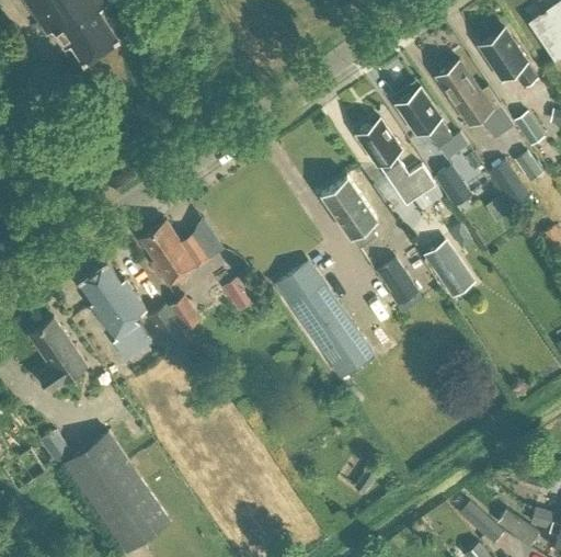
[(72,45),(84,64),(119,38),(100,10),(113,1),(111,0),(22,0),(48,36),(54,32),(66,49),(72,45)]
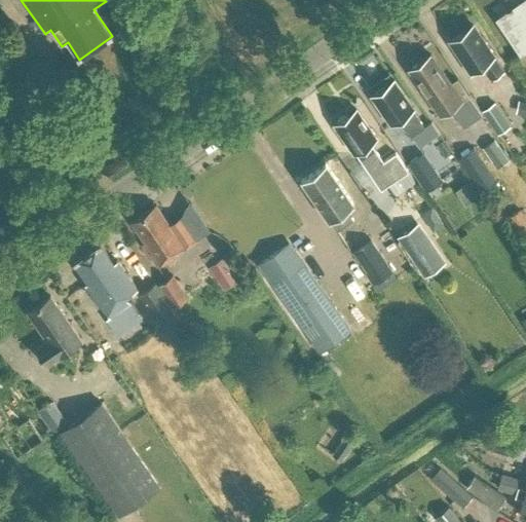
[(511,9),(508,12),(509,12),(496,22),(520,57),(525,52),(525,0),(511,10),(511,9)]
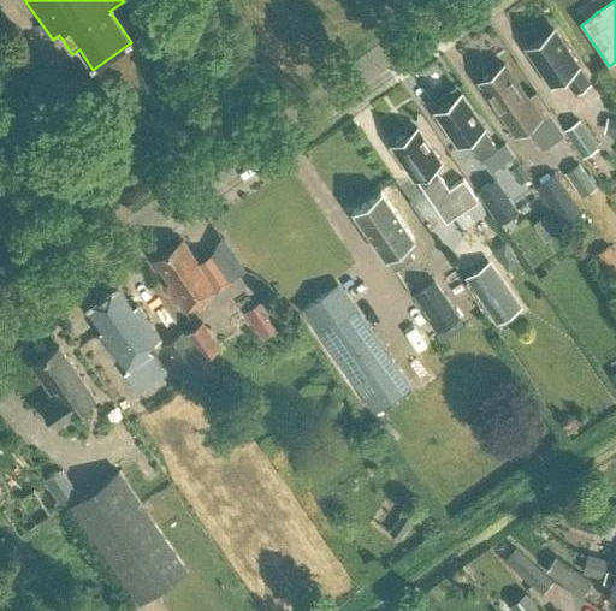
[(552,88),(564,78),(576,95),(590,84),(579,69),(580,67),(564,45),(563,47),(552,33),(526,51),(552,88)]
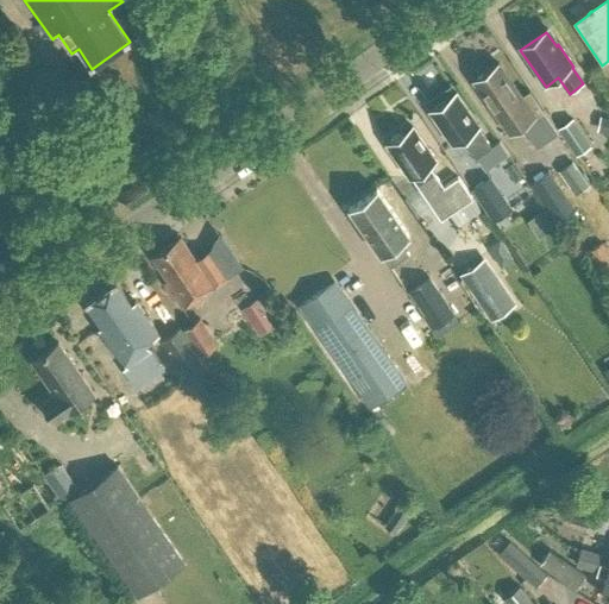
[(528,96),(522,101),(497,65),(473,83),(509,136),(540,113),(528,96)]
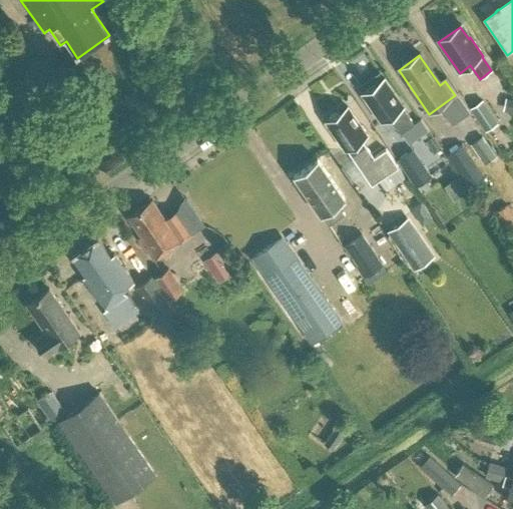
[(384,81),(363,96),(381,122),(389,117),(401,134),(400,135),(408,146),(428,132),(420,121),(412,126),(400,109),(403,107),(384,81)]
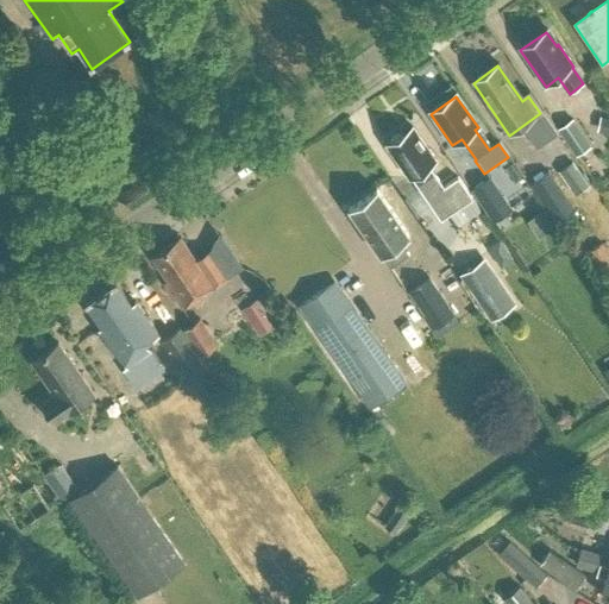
[(557,131),(576,157),(591,146),(572,120),(557,131)]
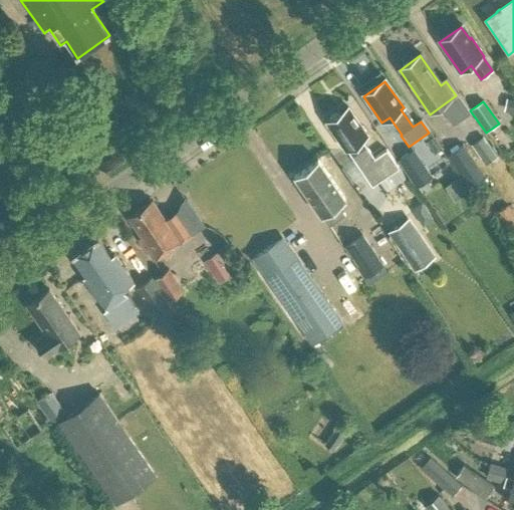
[(360,170),(372,187),(398,169),(387,152),(374,160),(361,141),(367,137),(348,108),(326,123),(346,153),(347,151),(360,170)]
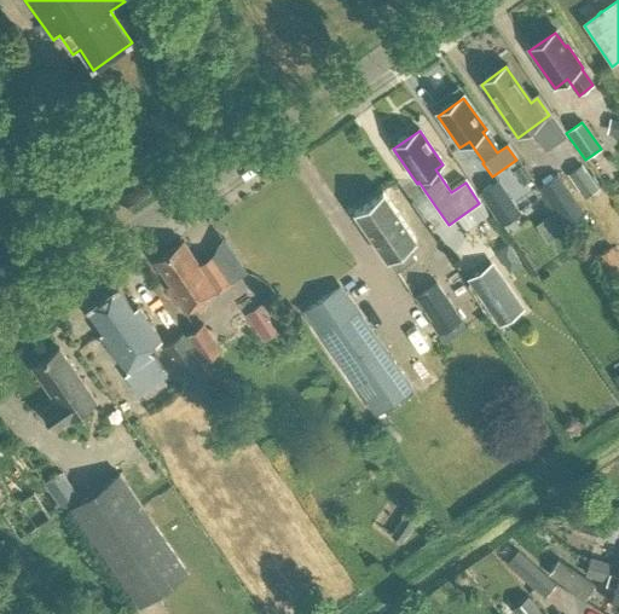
[(536,190),(554,216),(561,212),(571,226),(585,216),(556,175),(536,190)]
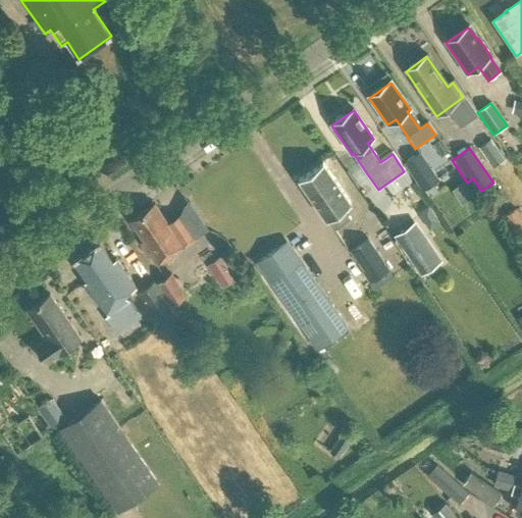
[(437,183),(419,155),(403,166),(421,194),(437,183)]
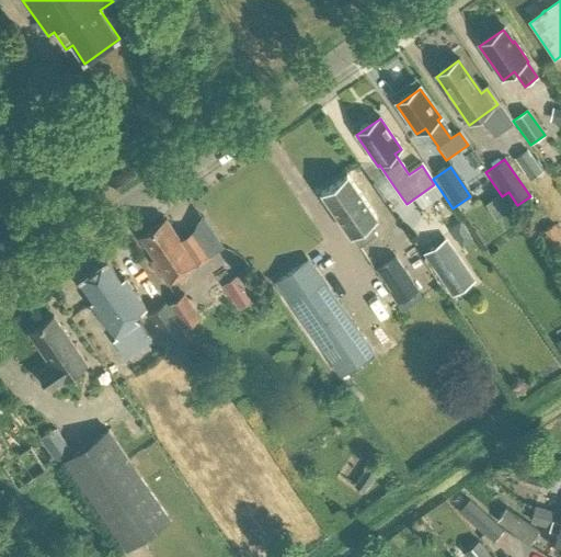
[(348,240),(358,254),(374,243),(364,228),(377,219),(347,178),(322,195),(352,238),(348,240)]
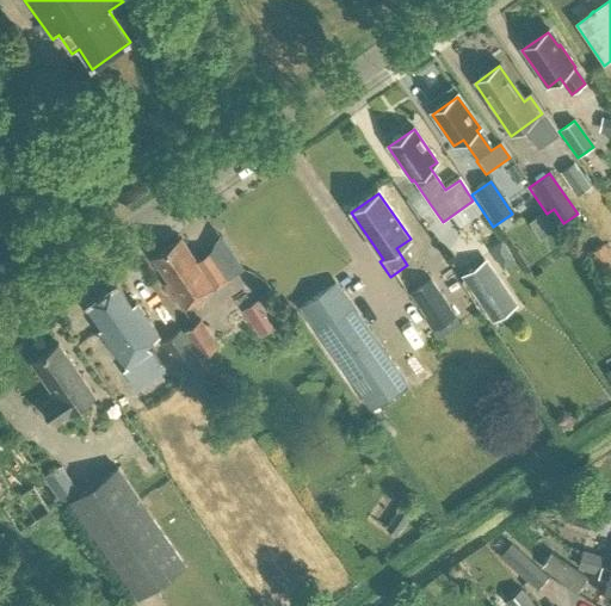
[(167,286),(183,310),(187,307),(189,309),(214,291),(214,289),(228,279),(211,255),(198,265),(183,242),(154,261),(171,284),(167,286)]
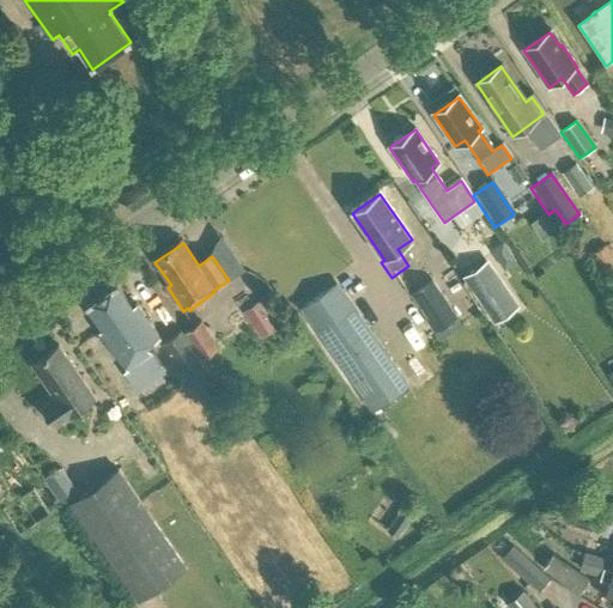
[(612,271),(612,248),(610,243),(598,251),(611,273),(612,271)]
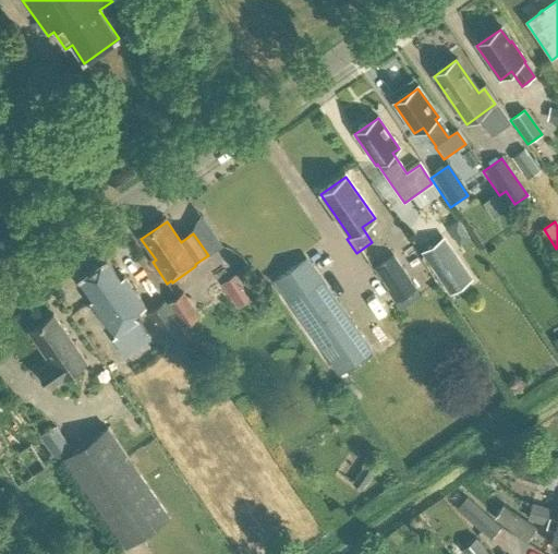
[(459,249),(470,242),(457,223),(446,229),(459,249)]
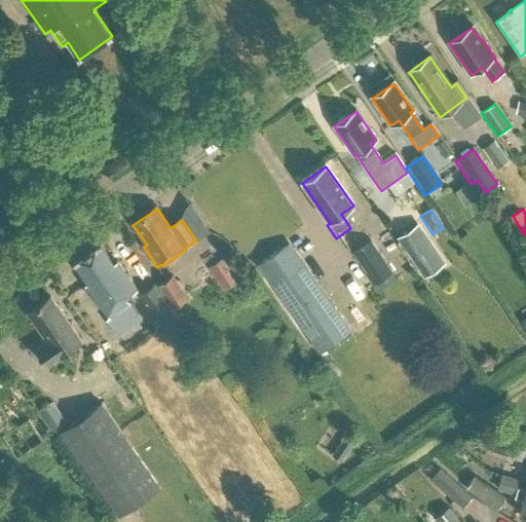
[(449,264),(421,223),(399,238),(426,278),(449,264)]
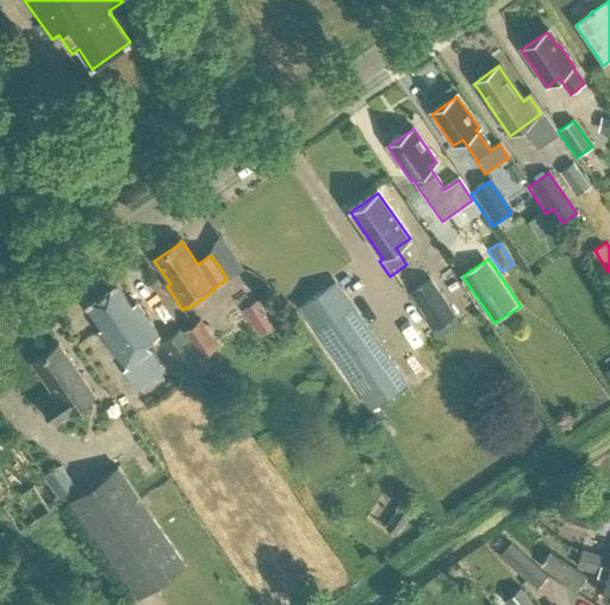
[(410,295),(435,332),(460,315),(435,278),(410,295)]
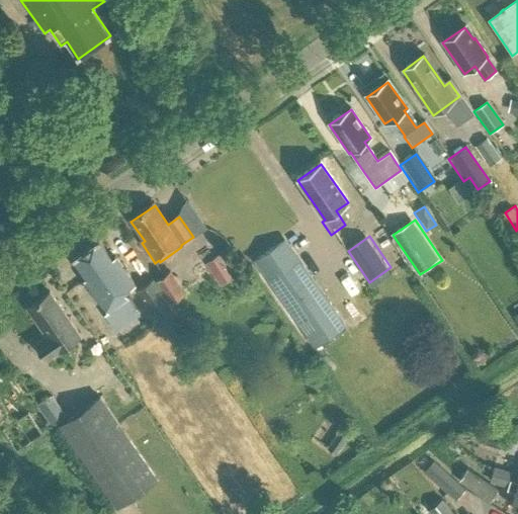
[(104,307),(109,314),(106,317),(114,329),(137,313),(123,293),(136,285),(116,259),(112,261),(99,242),(73,261),(87,280),(85,282),(103,308),(104,307)]
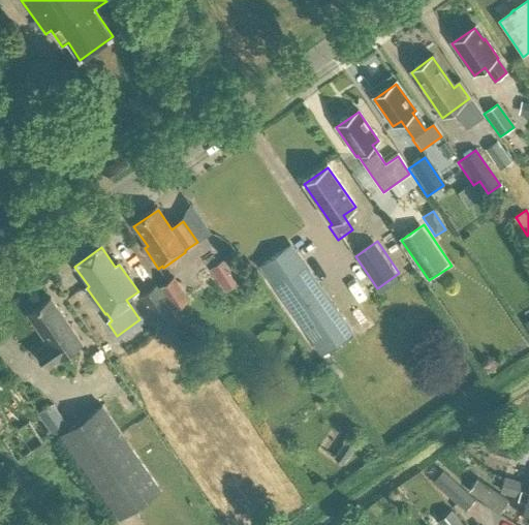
[(290,248),(262,268),(322,352),(350,333),(290,248)]
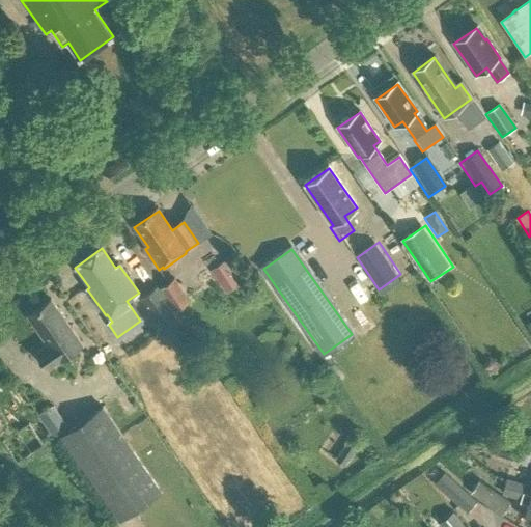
[(169,274),(156,284),(172,307),(187,297),(169,274)]
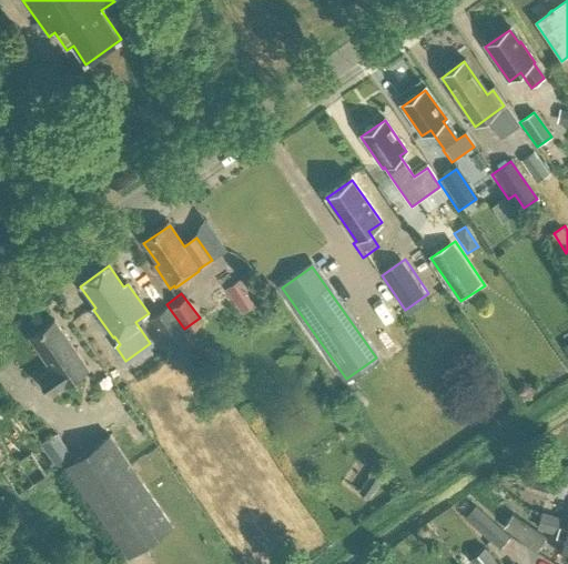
[(182,334),(183,333),(166,310),(150,322),(166,345),(168,344),(189,373),(203,363),(182,334)]
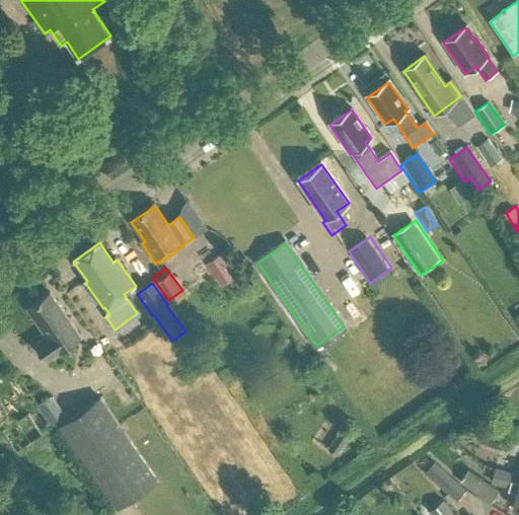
[(27,310),(48,339),(36,347),(48,362),(81,339),(50,295),(27,310)]
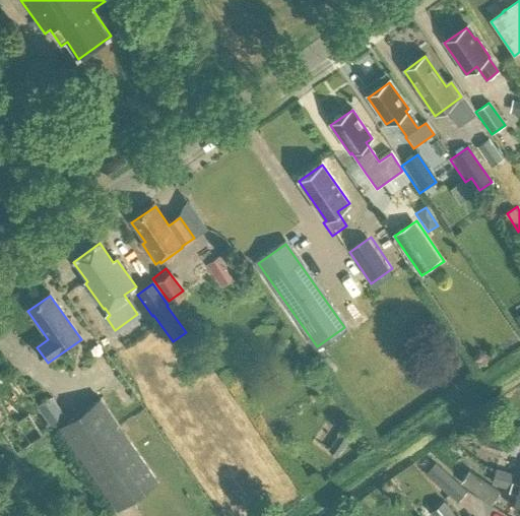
[(102,401),(61,430),(118,512),(158,484),(102,401)]
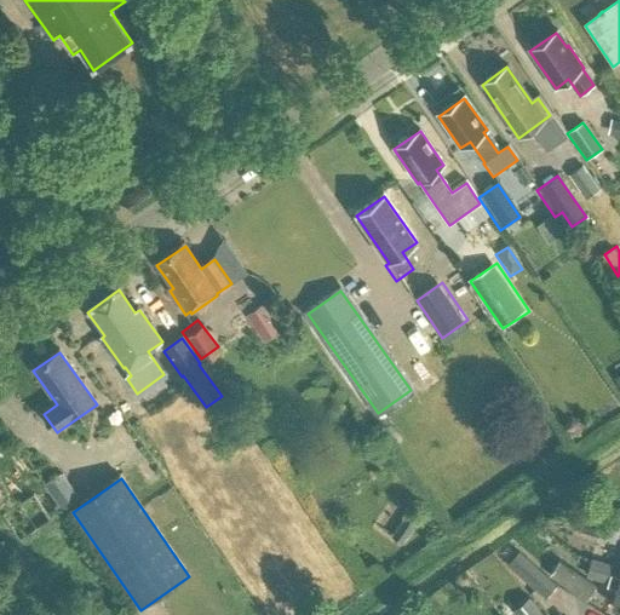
[(394,538),(403,545),(423,517),(413,510),(394,538)]
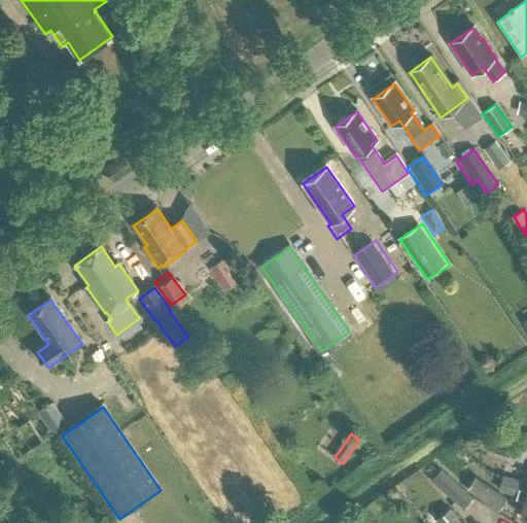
[(508,458),(512,448),(498,443),(494,454),(508,458)]
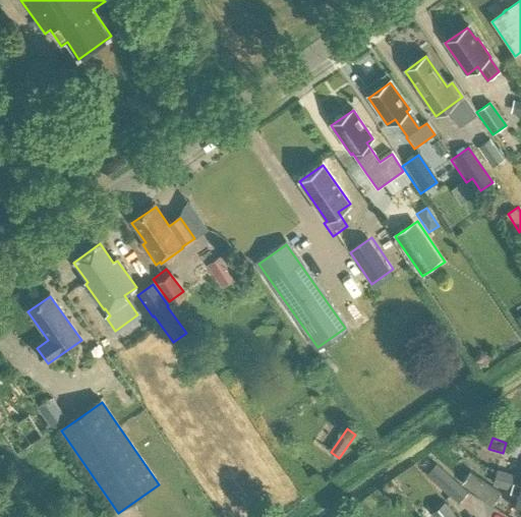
[(426,476),(459,505),(468,495),(436,466),(426,476)]
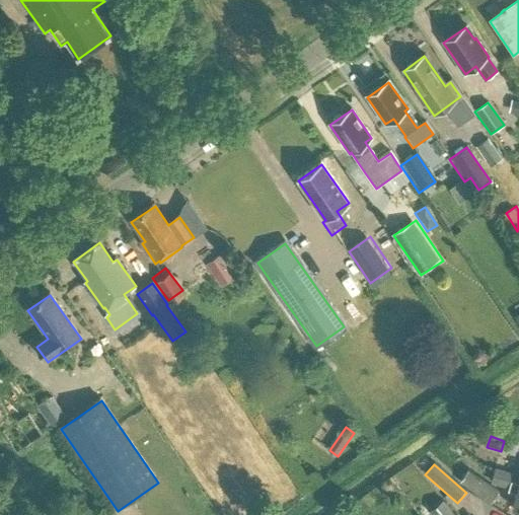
[(495,471),(493,477),(511,483),(512,476),(495,471)]
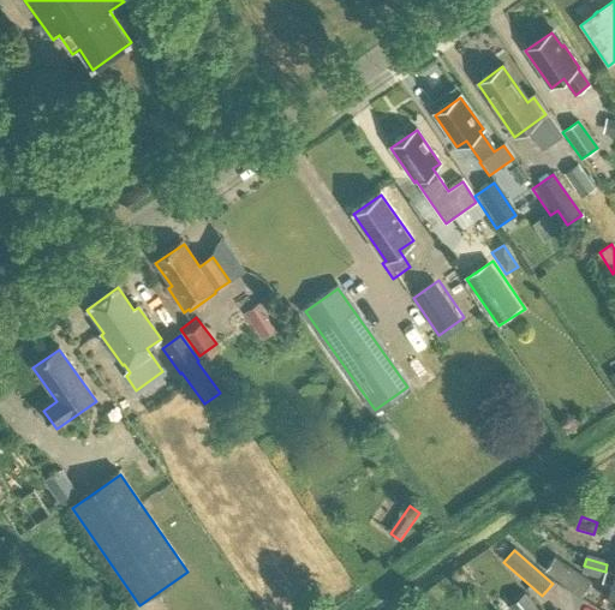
[(581,598),(591,585),(555,560),(545,573),(581,598)]
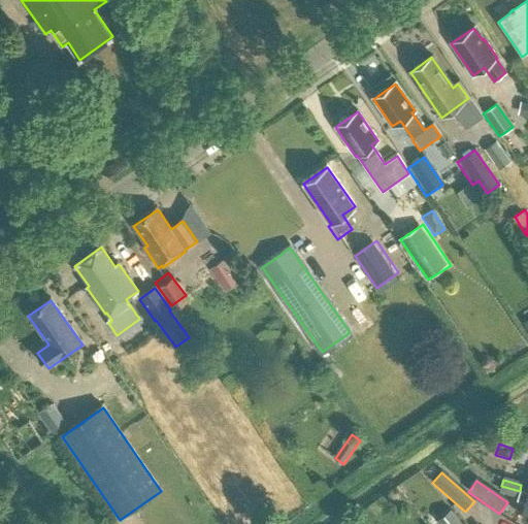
[(501,486),(499,492),(518,498),(520,491),(501,486)]
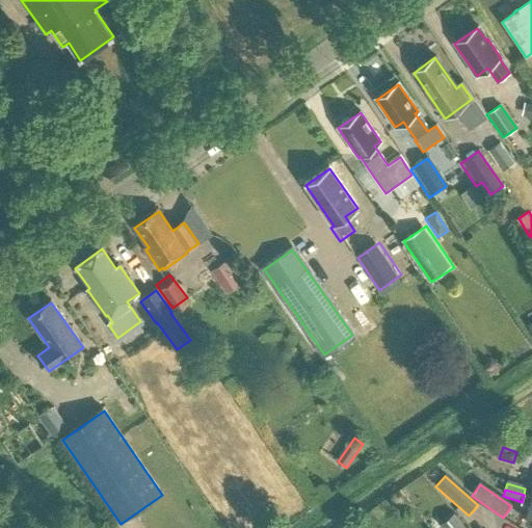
[(526,523),(531,524),(531,497),(524,495),(522,502),(521,505),(531,508),(527,522),(526,522),(526,523)]
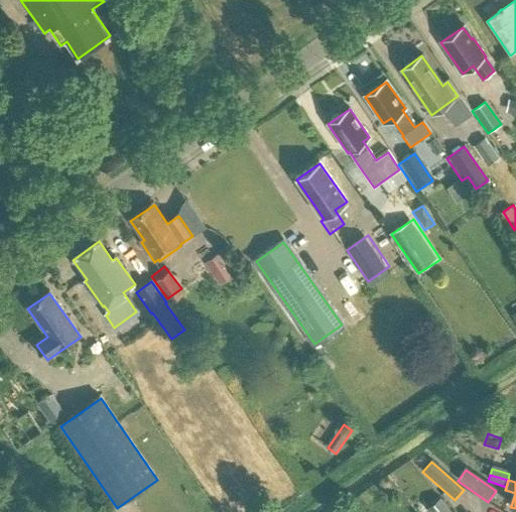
[(439,500),(427,510),(428,511),(449,511),(439,500)]
